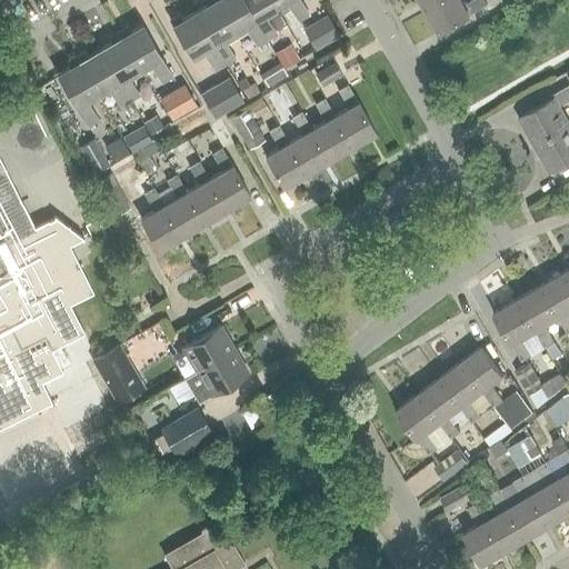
[(223,40),(235,33),(215,0),(203,0),(207,5),(195,12),(225,65),(235,59),(223,40)]
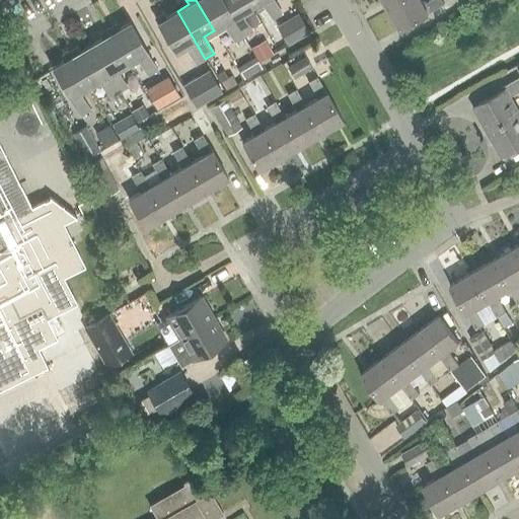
[(196,0),(214,30),(224,24),(234,42),(243,36),(221,0),(196,0)]
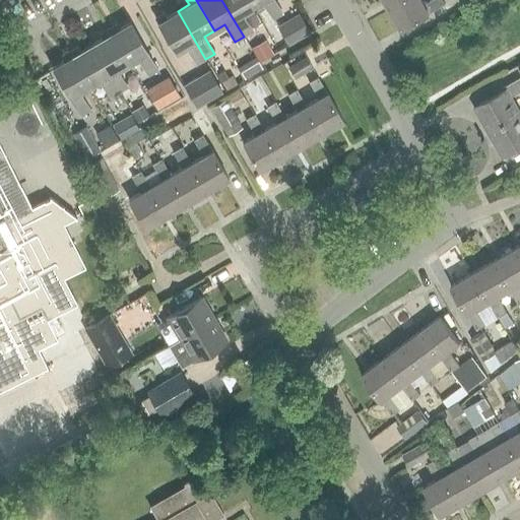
[(253,8),(248,0),(221,0),(244,37),(253,31),(243,14),(253,8)]
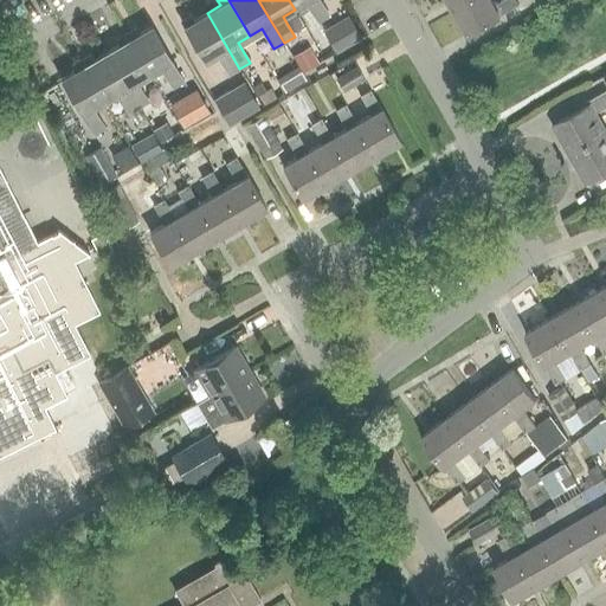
[(289,0),(295,10),(307,2),(318,23),(329,15),(320,0),(289,0)]
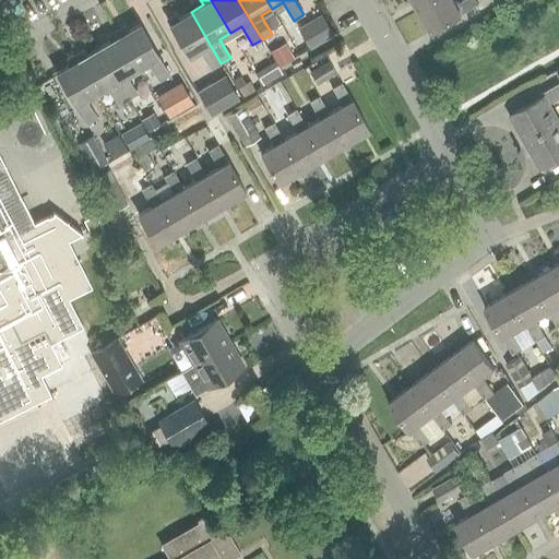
[(463,0),(455,4),(453,0),(432,0),(418,8),(431,32),(462,15),(462,14),(478,4),(475,0),(463,0)]
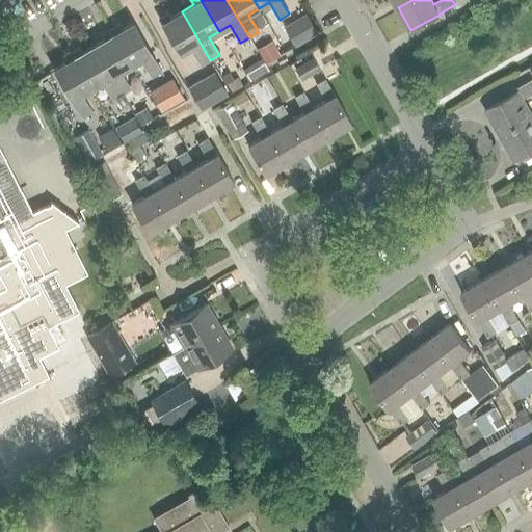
[(201,65),(210,60),(182,11),(170,19),(167,14),(159,18),(180,54),(191,48),(201,65)]
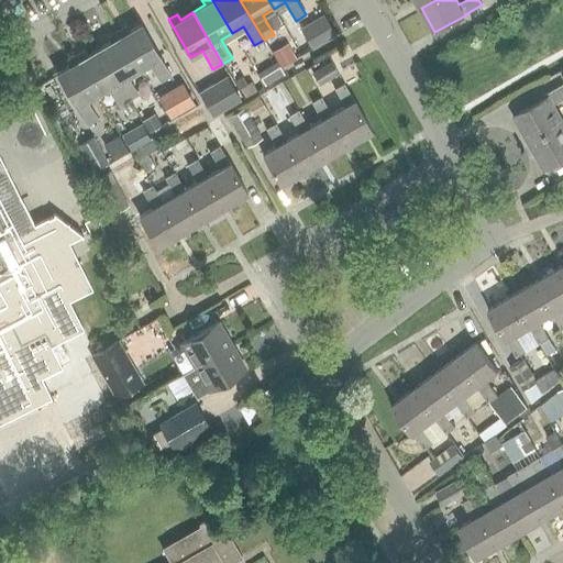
[(298,28),(310,50),(333,35),(321,14),(298,28)]
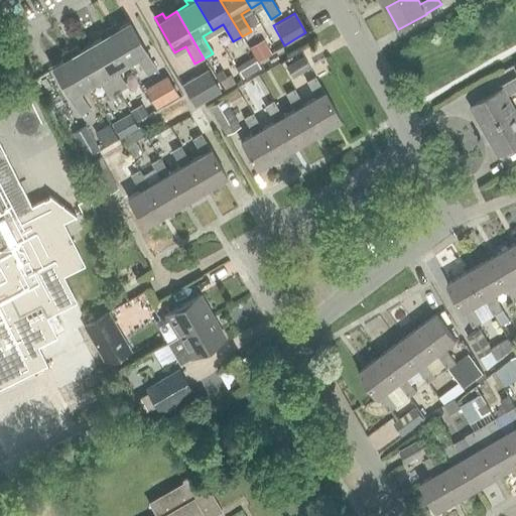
[(114,24),(107,28),(127,63),(137,58),(147,76),(156,70),(129,22),(117,29),(114,24)]
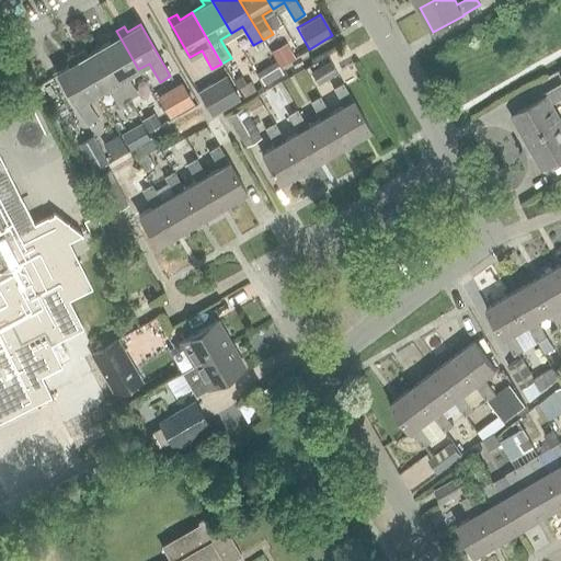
[(107,36),(111,42),(99,48),(128,101),(138,94),(127,76),(138,69),(116,31),(107,36)]
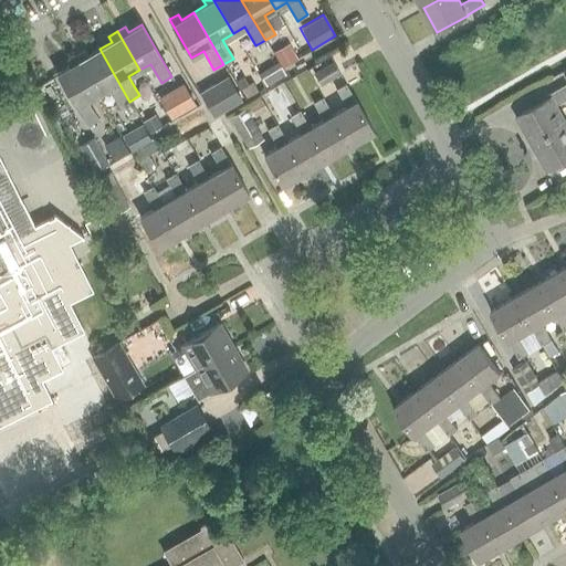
[(119,107),(129,102),(100,49),(87,56),(84,51),(75,55),(97,94),(108,88),(119,107)]
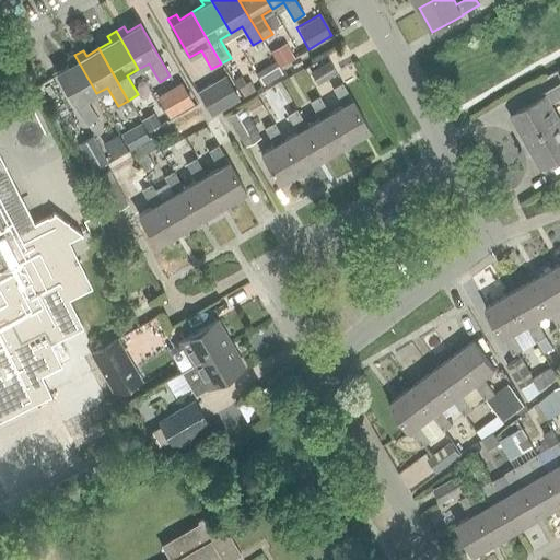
[(289,49),(273,57),(276,61),(279,67),(294,58),(289,49)]
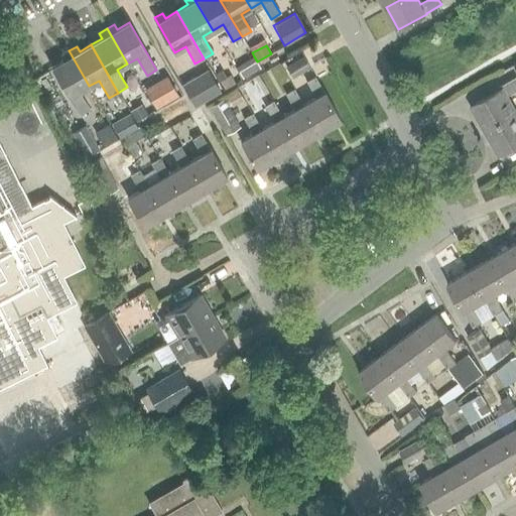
[(69,50),(60,55),(63,60),(52,68),(80,115),(89,109),(79,92),(89,86),(69,50)]
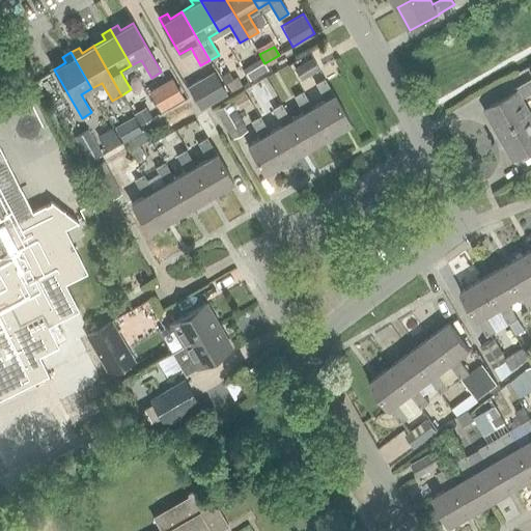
[(301,81),(319,70),(312,59),(295,70),(301,81)]
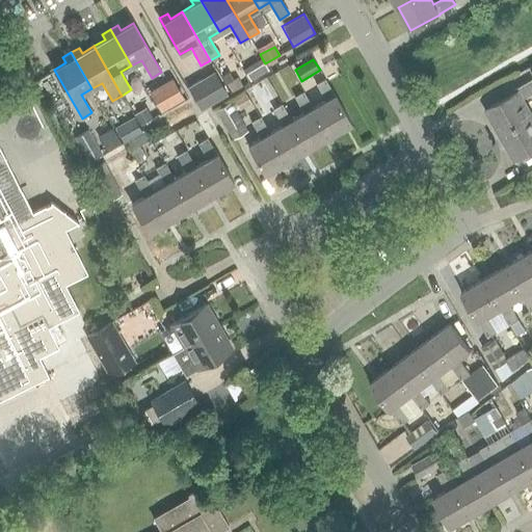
[(202,78),(188,86),(201,109),(228,94),(221,82),(209,89),(202,78)]
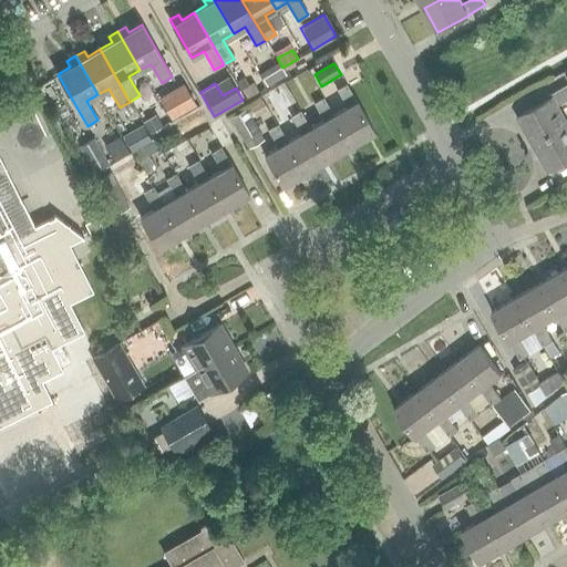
[(347,107),(333,115),(351,145),(374,132),(357,101),(357,102),(347,84),(337,90),(347,107)]
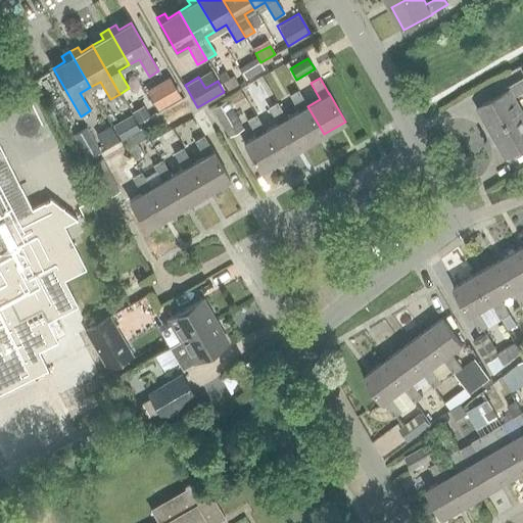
[(476,108),(490,134),(522,114),(522,113),(514,98),(522,92),(522,78),(505,89),(507,91),(476,108)]
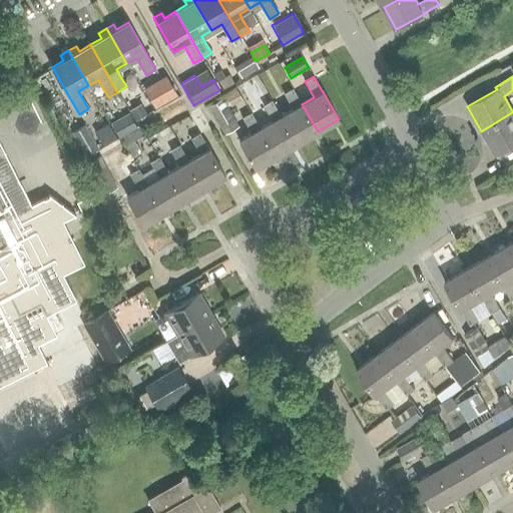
[(168,79),(145,92),(154,108),(177,95),(168,79)]
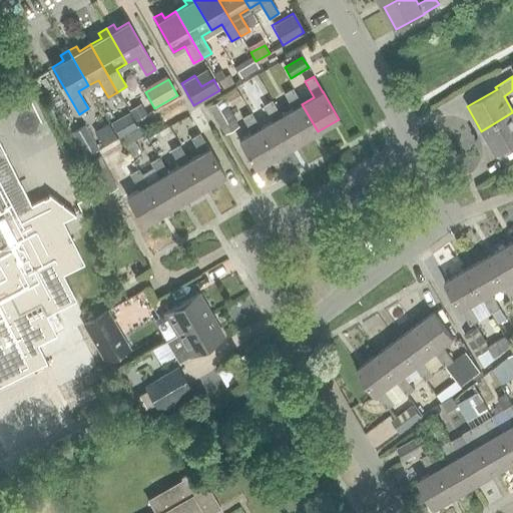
[(293,109),(281,116),(298,143),(318,131),(302,104),(293,88),(284,93),(293,109)]
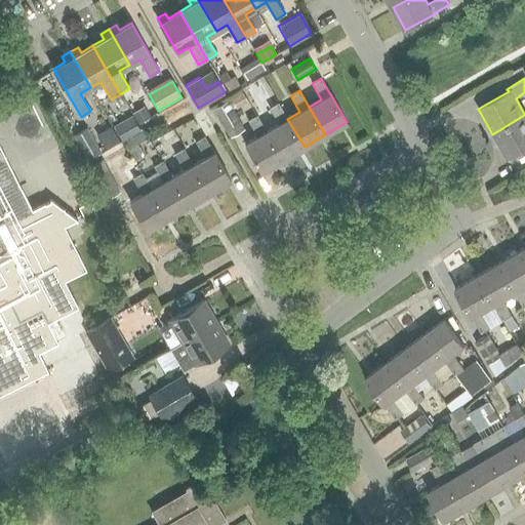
[(230,137),(243,128),(227,99),(212,109),(230,137)]
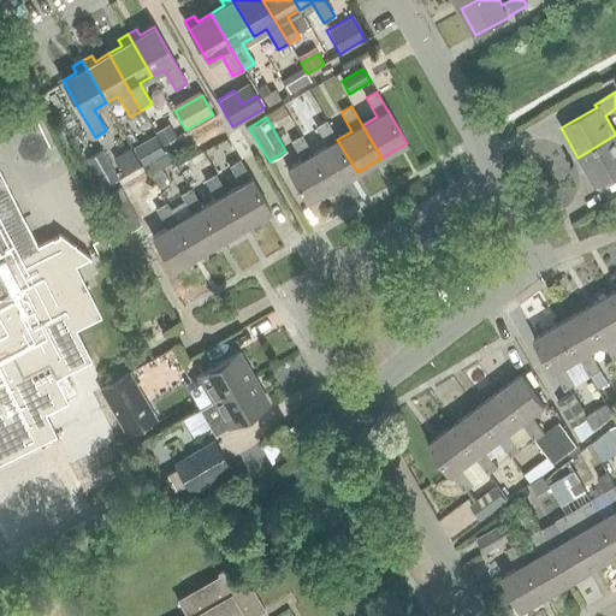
[(326,120),(315,126),(327,146),(312,154),(332,188),(357,172),(337,140),(326,120)]
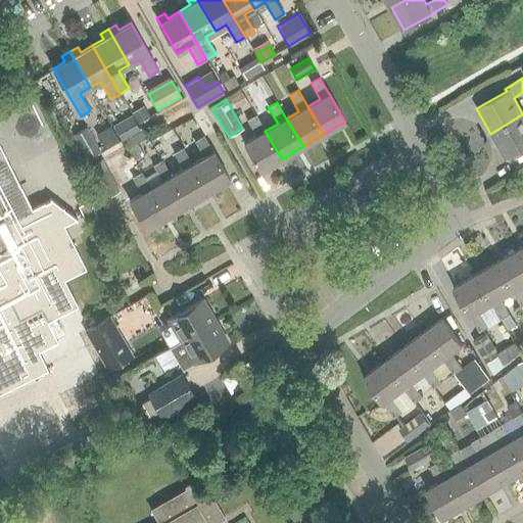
[(143,104),(131,110),(137,122),(149,114),(143,104)]
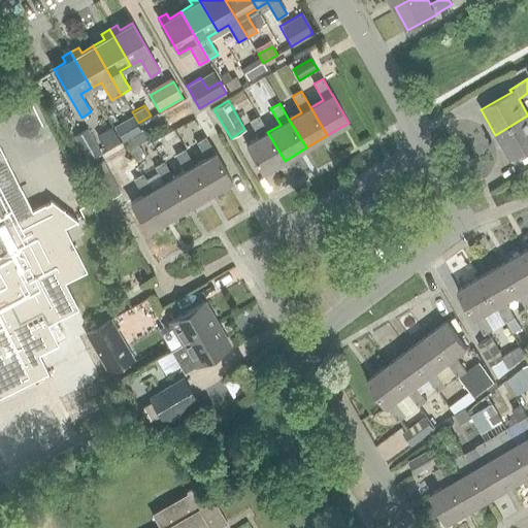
[(218,133),(205,111),(195,118),(207,139),(218,133)]
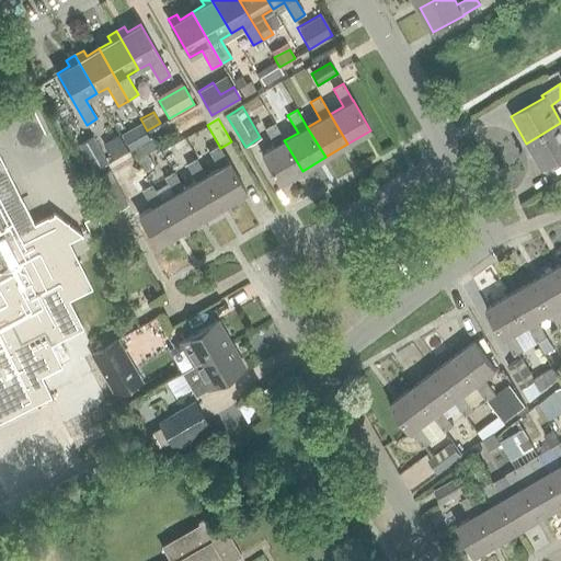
[(279,184),(302,171),(284,140),(274,123),(265,128),(275,146),(261,153),(279,184)]
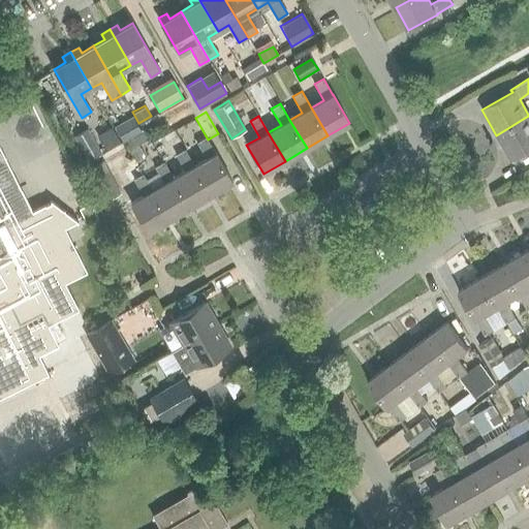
[(528,116),(496,135),(510,160),(528,149),(528,116)]
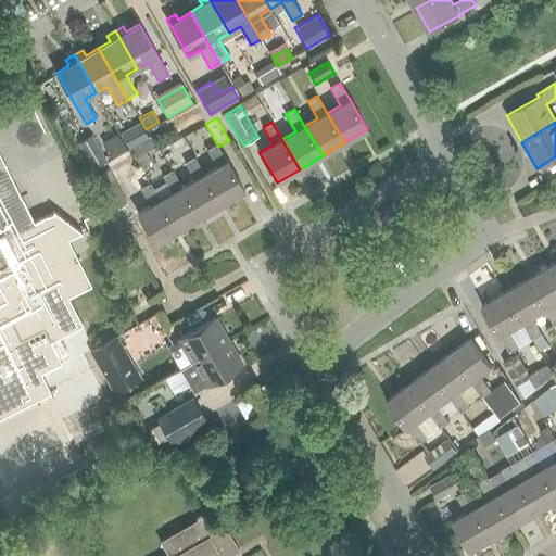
[(126,149),(117,134),(102,142),(112,158),(126,149)]
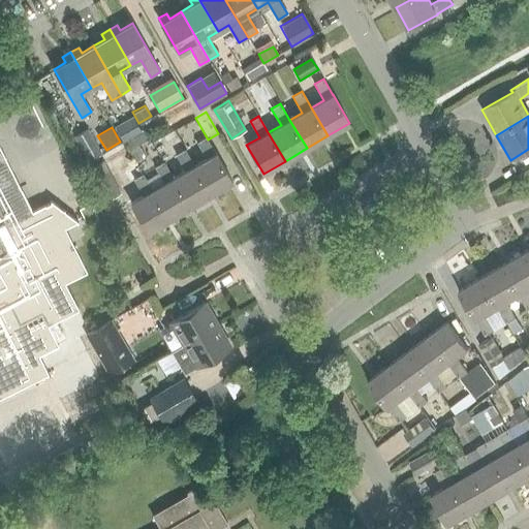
[(74,136),(88,161),(102,154),(89,129),(74,136)]
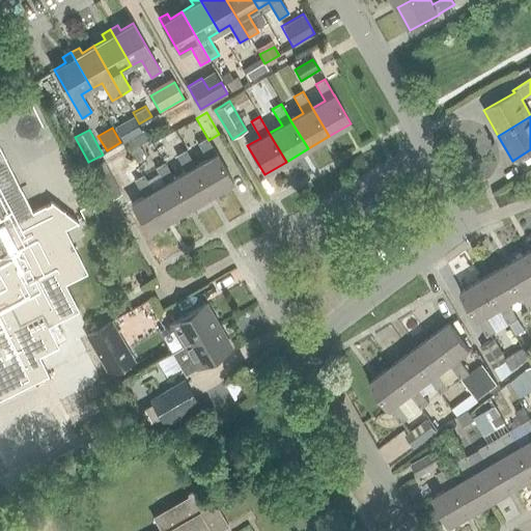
[(148,139),(144,131),(133,137),(138,145),(148,139)]
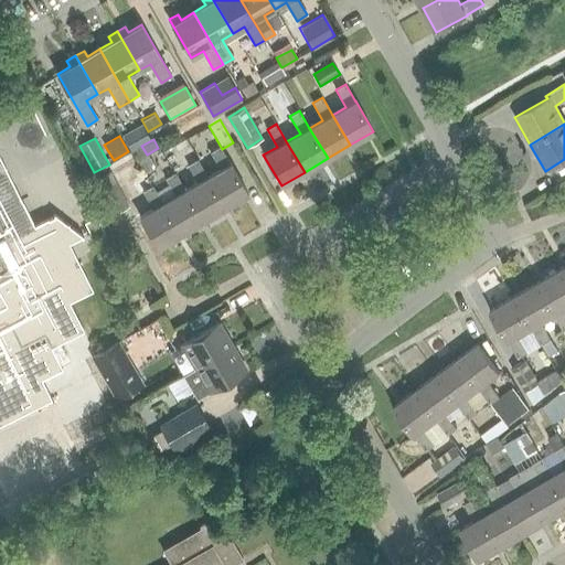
[(173,147),(178,153),(189,147),(184,140),(173,147)]
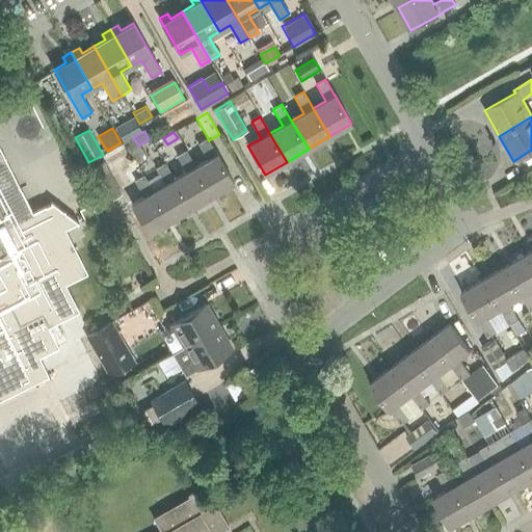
[(208,160),(195,167),(212,195),(234,183),(217,154),(216,155),(207,138),(198,143),(208,160)]
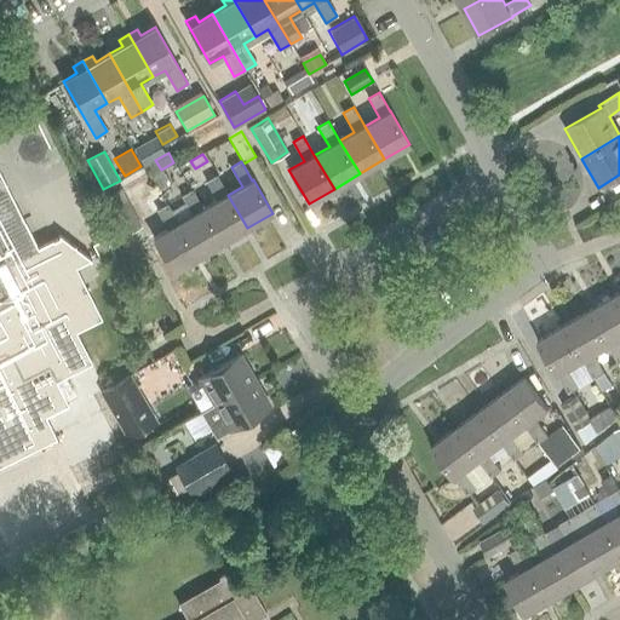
[(0,464),(44,443),(42,440),(52,435),(58,446),(61,445),(46,415),(68,405),(67,402),(67,403),(55,380),(90,362),(74,331),(101,317),(75,268),(89,260),(90,262),(91,260),(59,235),(58,236),(59,237),(38,248),(0,172),(0,464)]
